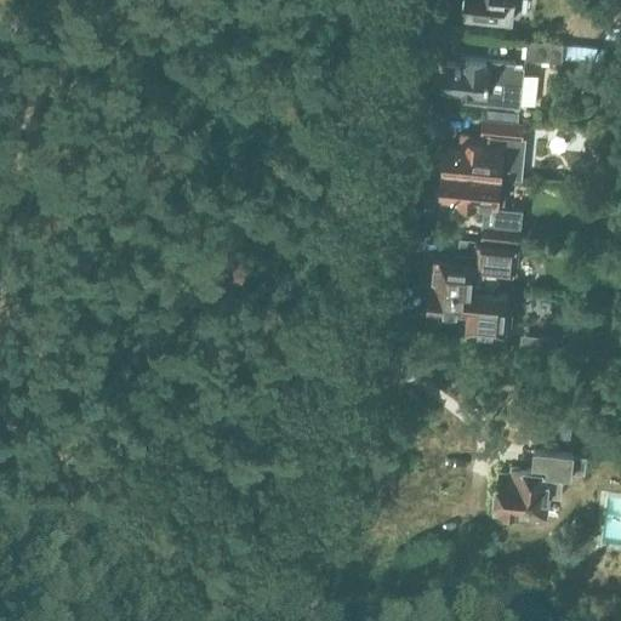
[(465,0),(465,9),(468,9),(467,18),(513,23),(516,1),(514,1),(514,0),(465,0)]
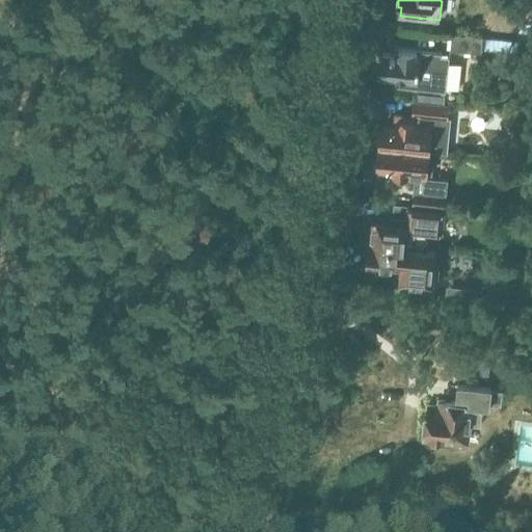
[(451,50),(482,53),(484,36),(453,33),(451,50)]
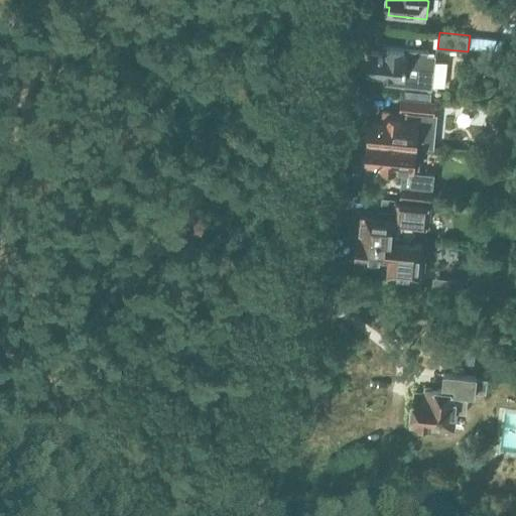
[(515,41),(504,40),(502,62),(515,65),(515,41)]
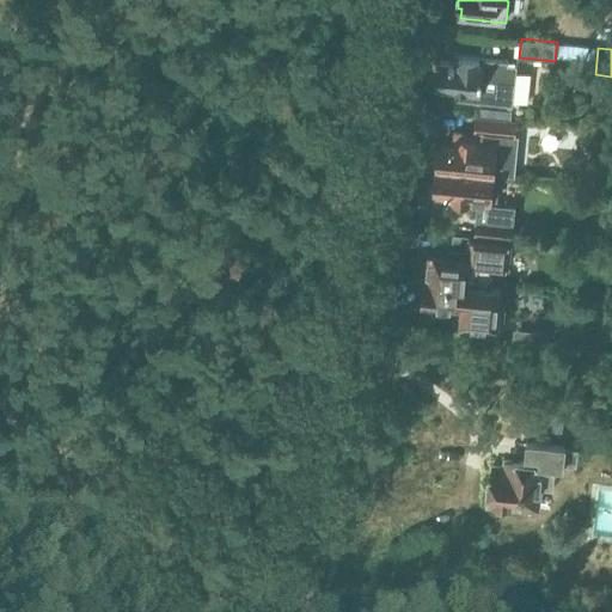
[(508,65),(508,62),(456,56),(454,63),(441,62),(439,87),(457,90),(456,99),(495,104),(513,105),(518,66),(508,65)]
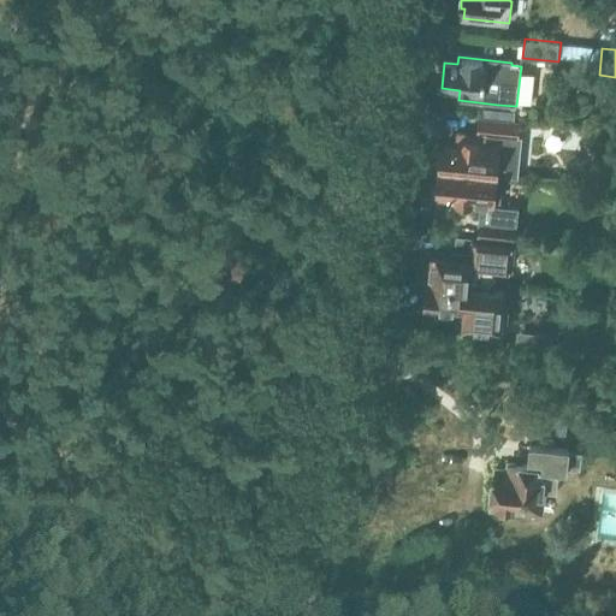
[(485,108),(484,119),(514,123),(515,111),(485,108)]
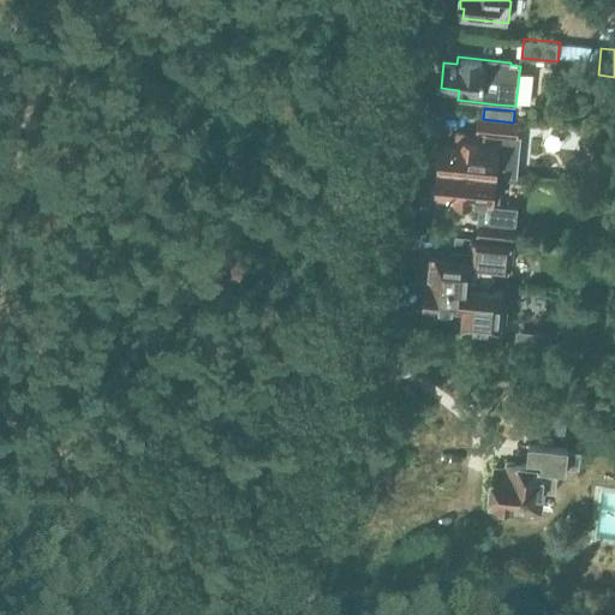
[(518,138),(519,123),(513,123),(483,119),(481,119),(479,133),(481,133),(479,137),(458,135),(457,139),(455,147),(445,145),(442,169),(502,177),(517,178),(521,138),(518,138)]
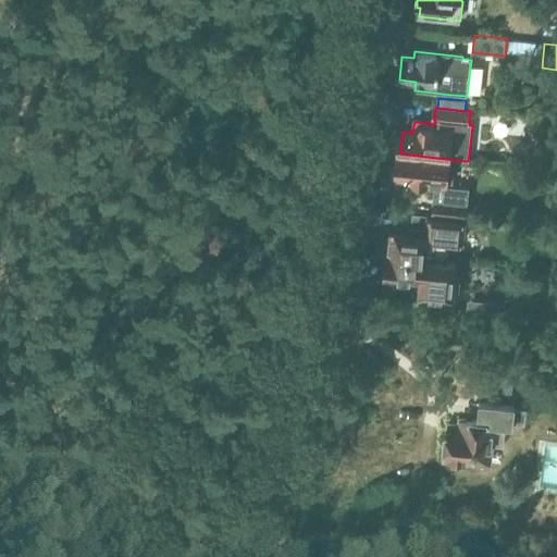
[(400,153),(398,176),(408,177),(407,184),(434,187),(447,188),(447,185),(448,182),(453,183),(455,160),(400,153)]
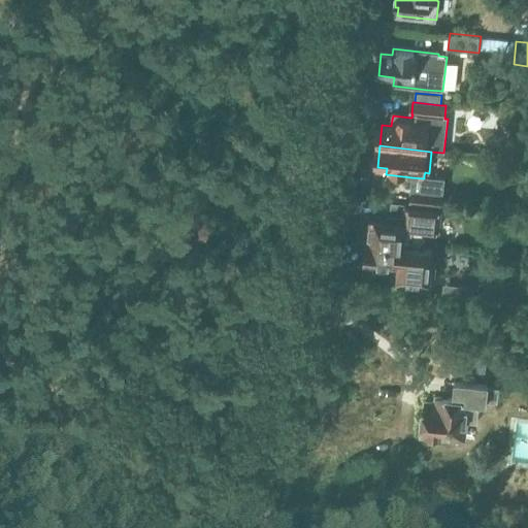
[(411,177),(409,203),(442,206),(446,177),(424,175),(424,178),(411,177)]
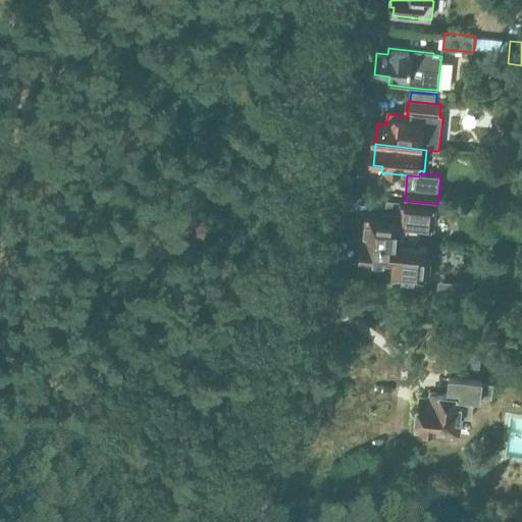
[(365,239),(428,247),(428,246),(418,245),(420,225),(433,227),(435,209),(402,206),(401,213),(385,212),(384,213),(386,213),(385,220),(368,218),(365,239)]
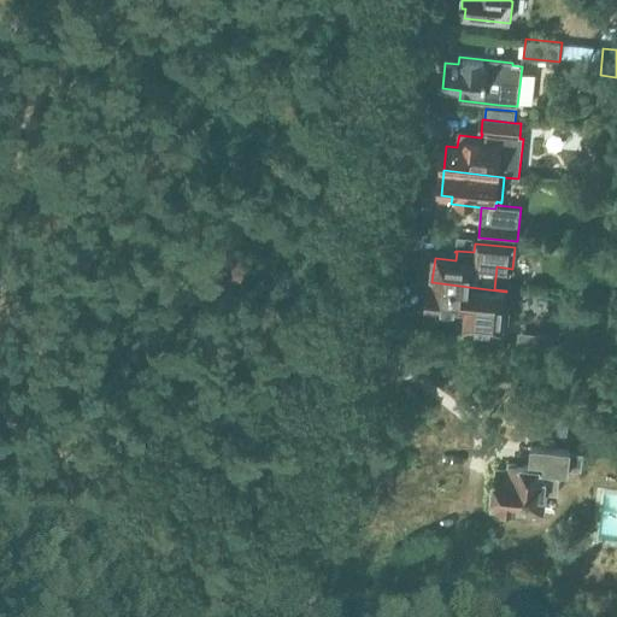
[(506,292),(432,282),(429,282),(427,307),(466,312),(465,325),(509,330),(510,311),(504,310),(506,292)]
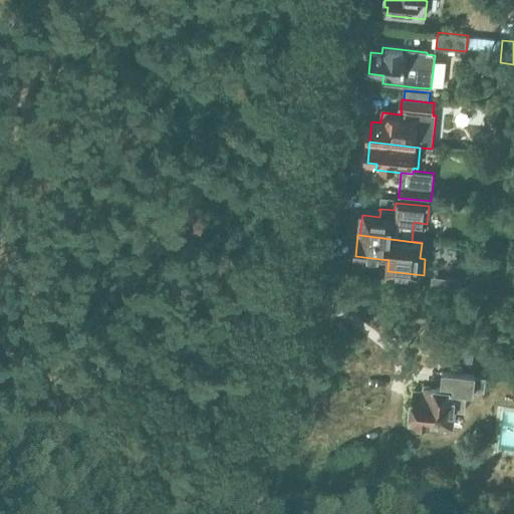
[(445,287),(457,288),(457,278),(446,277),(445,287)]
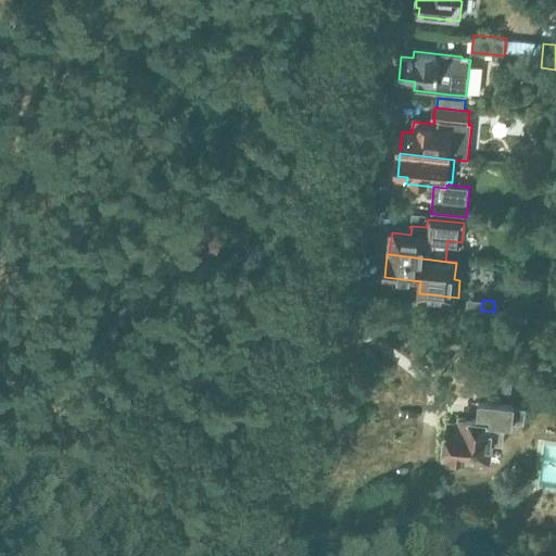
[(444,444),(443,457),(470,460),(489,463),(491,443),(502,444),(505,421),(512,422),(514,407),(514,404),(479,401),(478,403),(477,420),(467,419),(464,419),(464,421),(463,426),(446,424),(444,444)]
